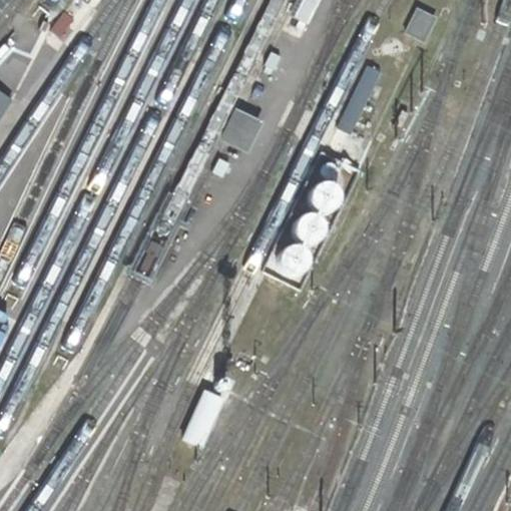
[(418,7),(406,32),(426,42),(438,17),(418,7)]
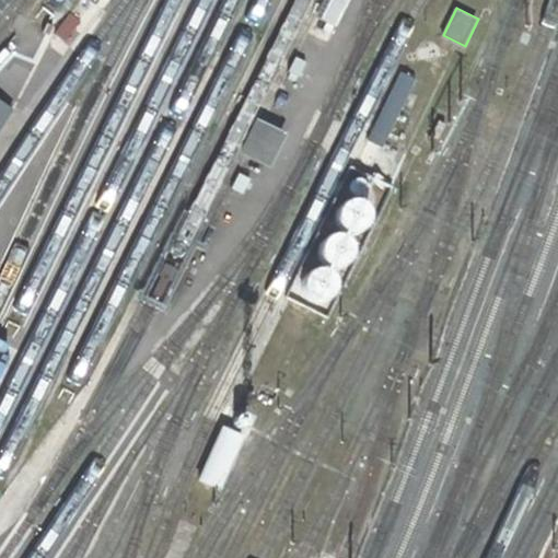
[(417,78),(402,71),(369,139),(384,147),(417,78)]
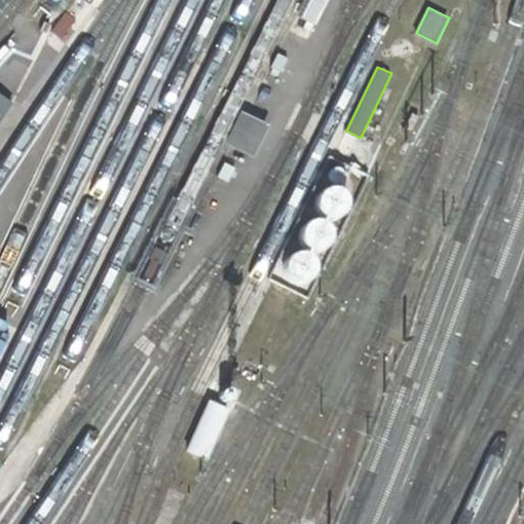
[(0,118),(9,104),(0,98),(0,118)]
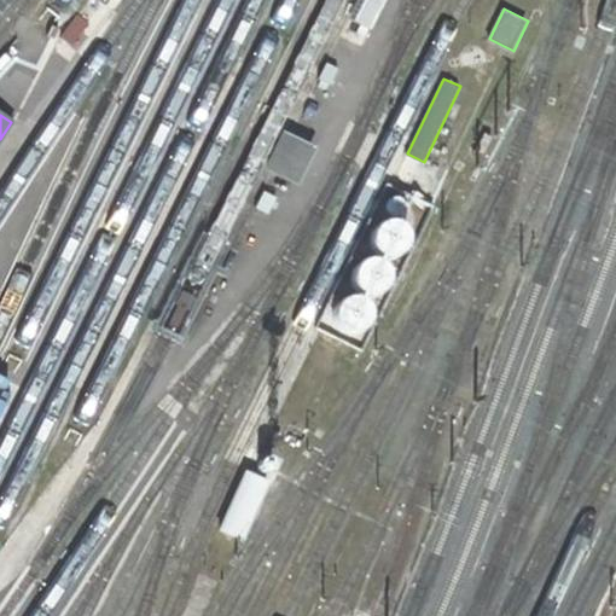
[(317,146),(284,131),(266,168),(298,184),(317,146)]
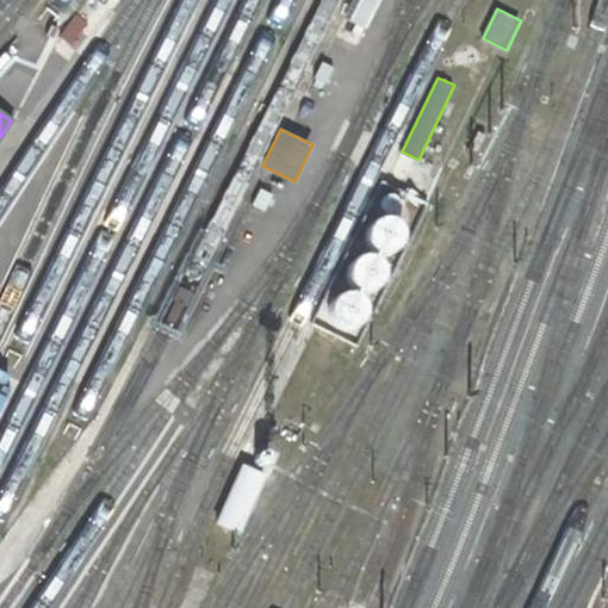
[(397,210),(399,206),(401,204),(401,200),(399,198),(398,196),(396,193),(392,192),(389,192),(386,193),(384,196),(382,198),(382,202),(382,205),(383,208),(385,210),(389,211),(392,212),(395,211),(397,210)]
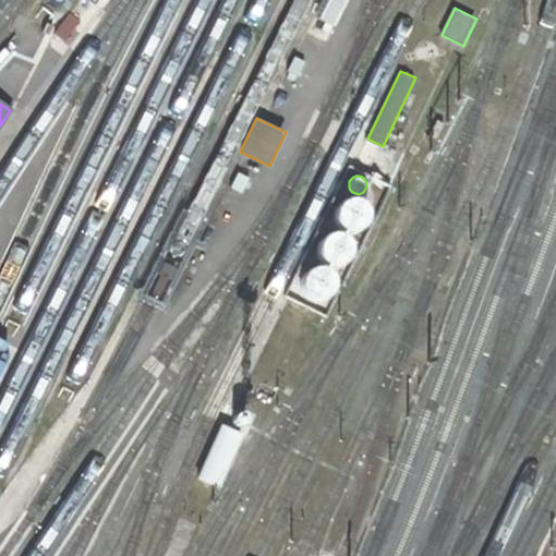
[(340,229),(346,231),(350,232),(355,232),(361,229),(364,226),(367,220),(367,216),(366,210),(364,205),(360,202),(354,200),(349,200),(345,202),(339,204),(337,208),(335,214),(335,219),(337,225),(340,229)]
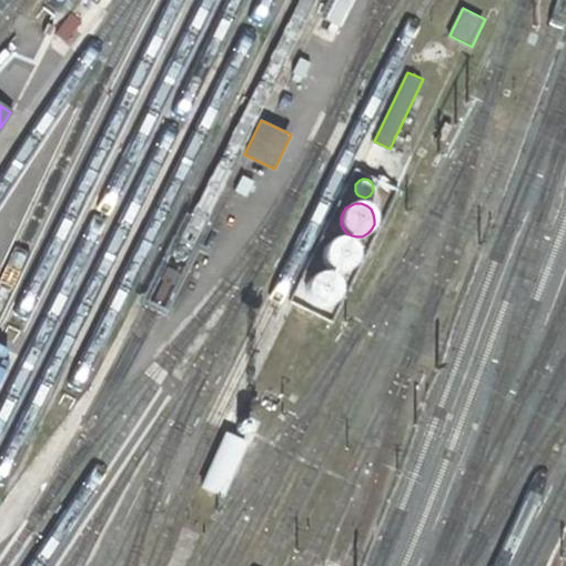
[(330,268),(334,271),(340,272),(345,271),(351,269),(354,264),(356,260),(357,254),(356,249),(353,244),(350,241),(344,239),(339,239),(333,240),(329,243),(325,248),(324,253),(324,259),(326,263),(330,268)]
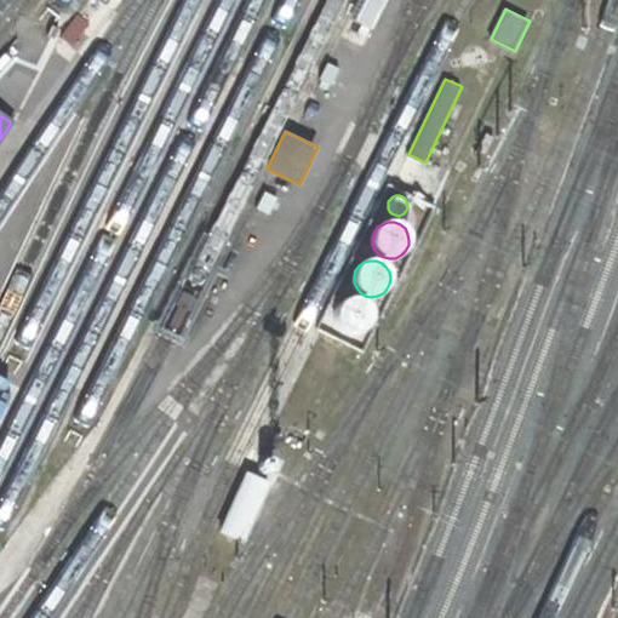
[(341,330),(347,332),(353,333),(358,333),(364,331),(367,326),(371,321),(371,315),(370,309),(367,304),(362,301),(356,298),(350,297),(345,299),(341,303),(337,308),(335,314),(336,319),(337,325),(341,330)]
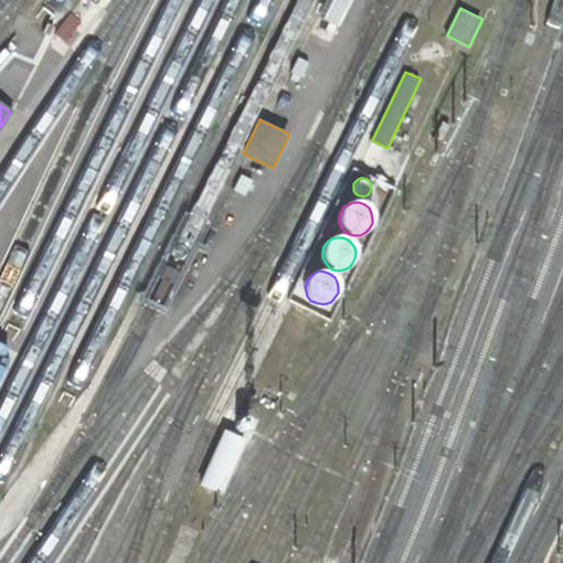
[(247,439),(224,429),(201,484),(224,492),(247,439)]
